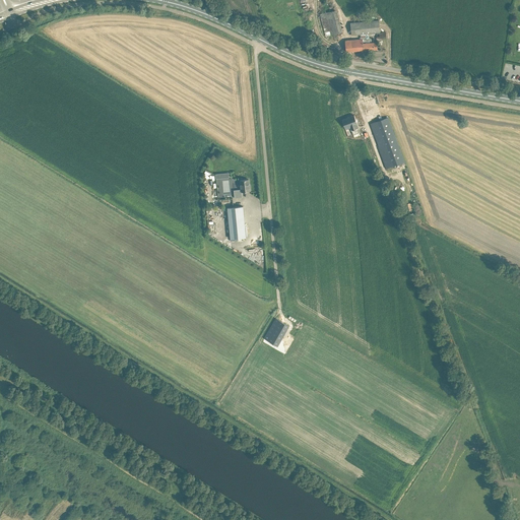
[(336,9),(320,13),(325,36),(342,30),(336,9)]
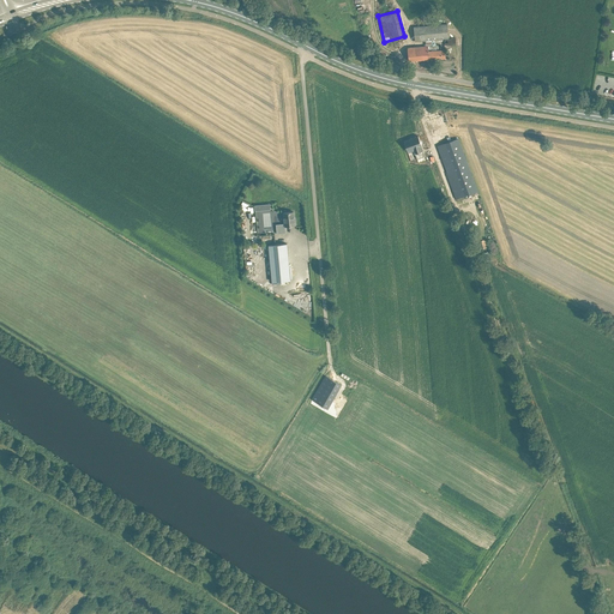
[(425,25),(426,41),(449,38),(447,24),(425,25)]
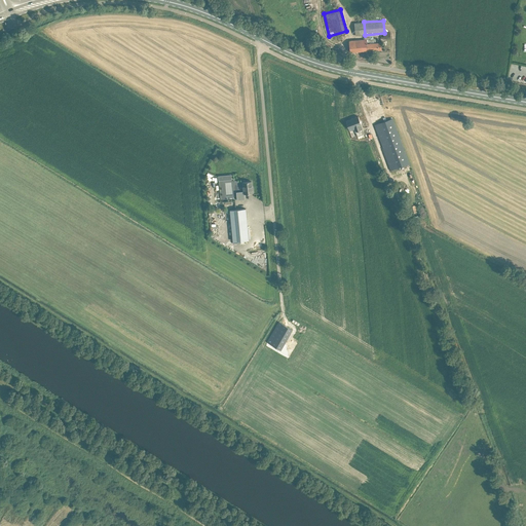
[(355,51),(381,49),(381,42),(376,42),(375,38),(349,41),(349,46),(350,52),(355,51)]
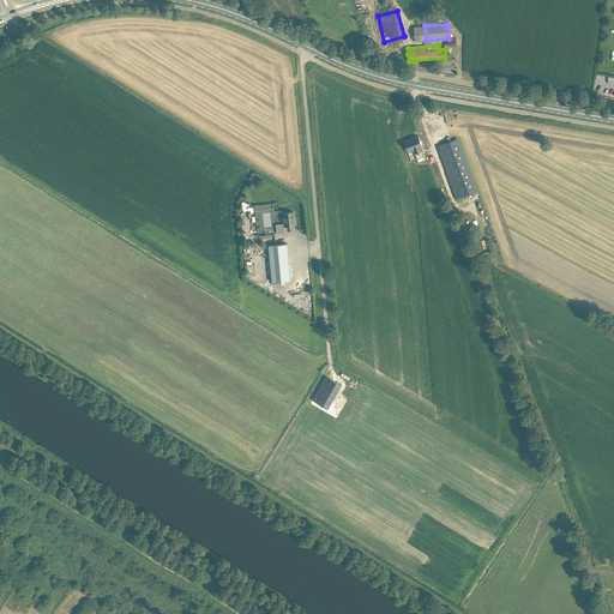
[(421,146),(417,137),(403,142),(407,151),(413,149),(416,158),(425,156),(422,151),(420,146),(421,146)]
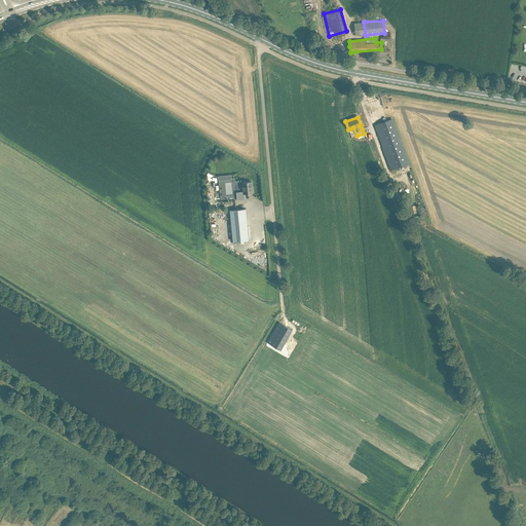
[(409,163),(392,118),(375,125),(383,148),(382,148),(390,171),(409,163)]
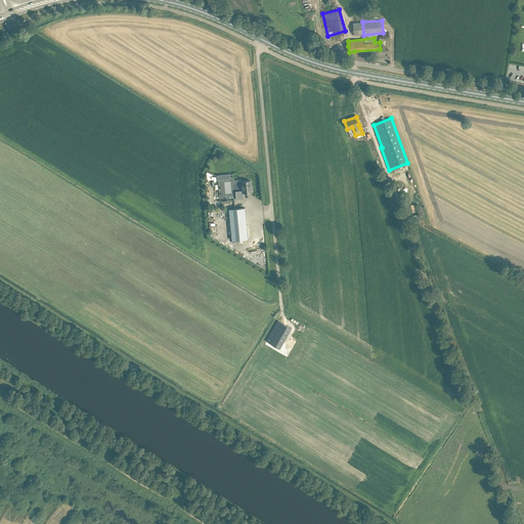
[(251,180),(242,181),(243,190),(235,191),(236,200),(245,199),(244,192),(252,192),(252,187),(251,187),(251,180)]
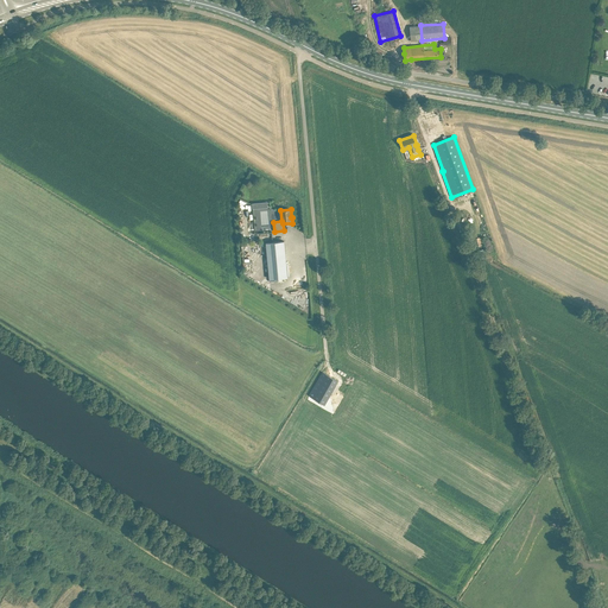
[(284,241),(266,242),(270,279),(287,277),(284,241)]
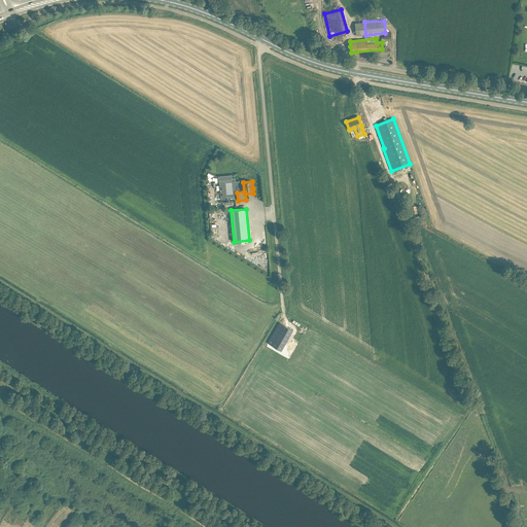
[(280,322),(271,338),(284,345),(290,335),(284,331),(287,326),(280,322)]
